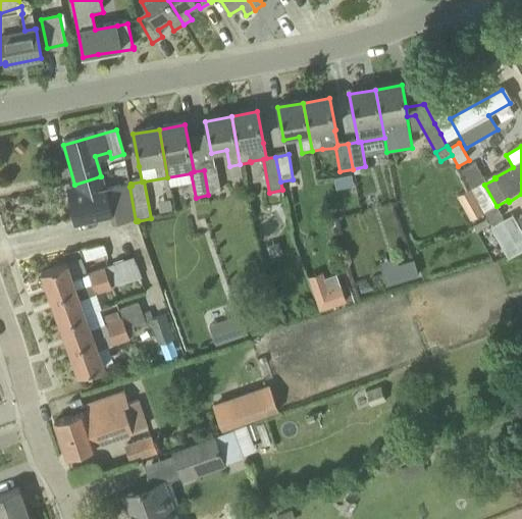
[(468,189),(482,182),(474,165),(460,172),(468,189)]
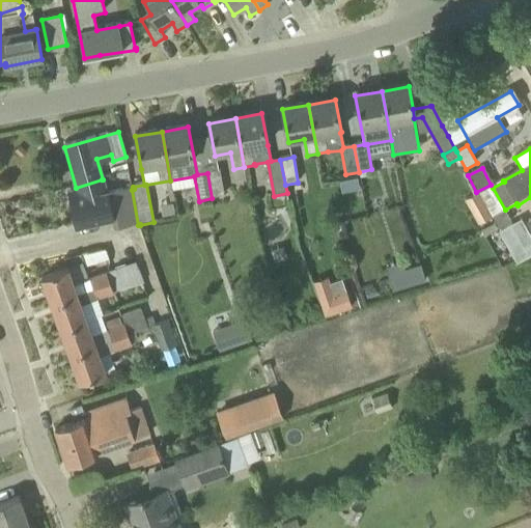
[(212,198),(225,196),(220,170),(207,173),(212,198)]
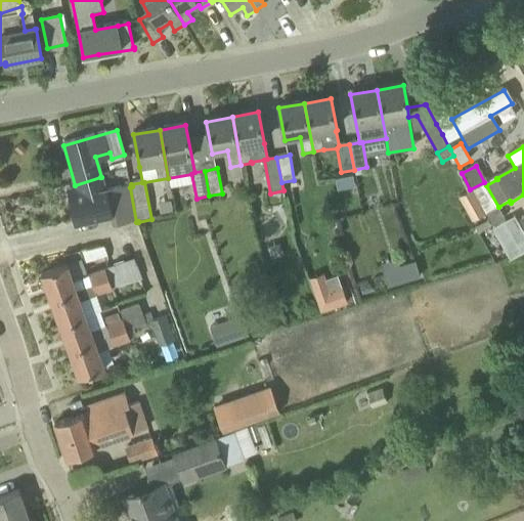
[(104,192),(100,177),(75,185),(76,189),(69,192),(78,224),(111,216),(113,227),(136,222),(130,187),(106,192),(106,191),(104,192)]
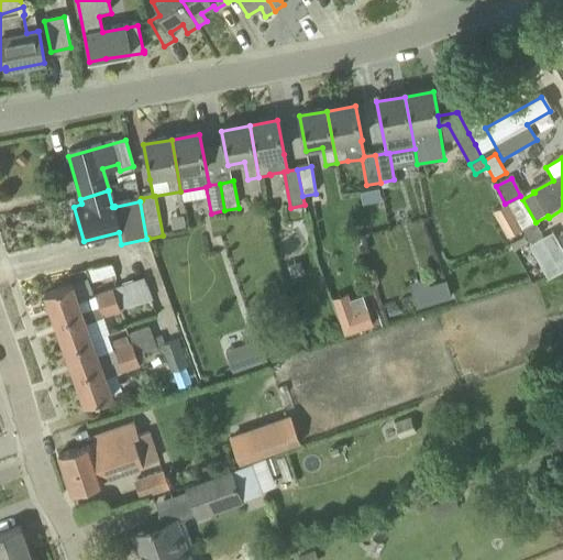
[(494,213),(508,239),(521,231),(508,206),(494,213)]
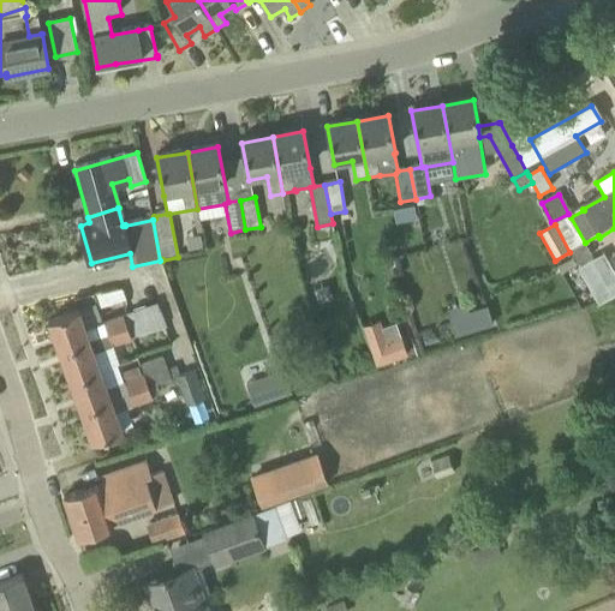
[(572,255),(579,267),(593,258),(586,246),(572,255)]
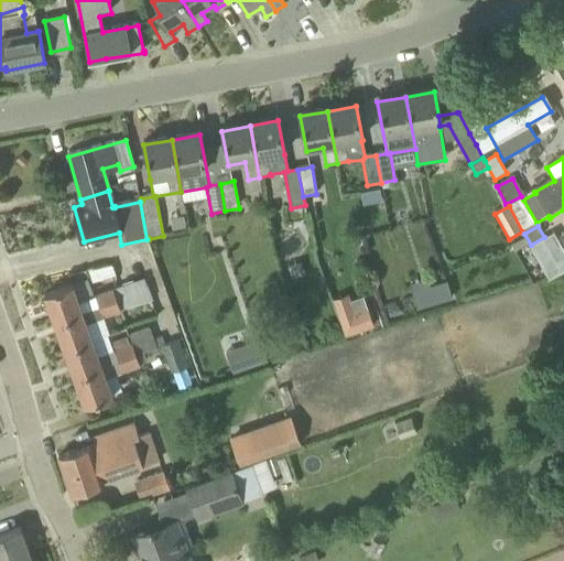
[(563,273),(544,240),(530,248),(549,281),(563,273)]
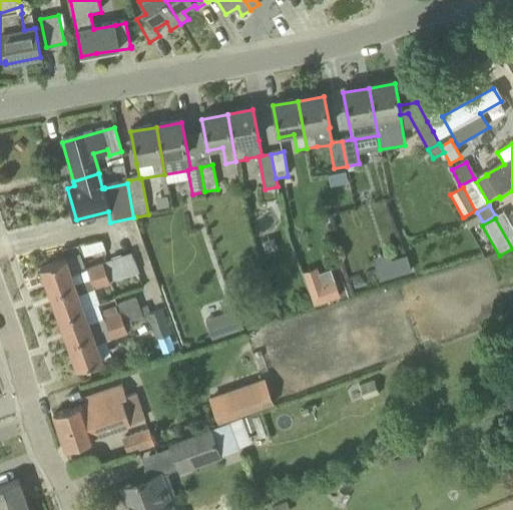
[(79,247),(81,257),(101,251),(98,242),(79,247)]
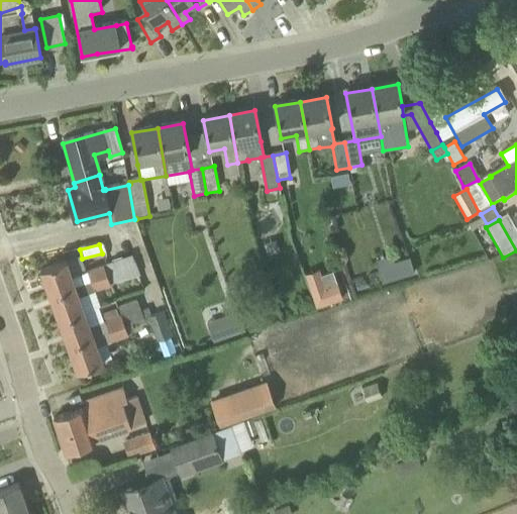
[(49,298),(136,267),(132,255),(88,273),(88,274),(73,279),(67,263),(40,272),(49,298)]
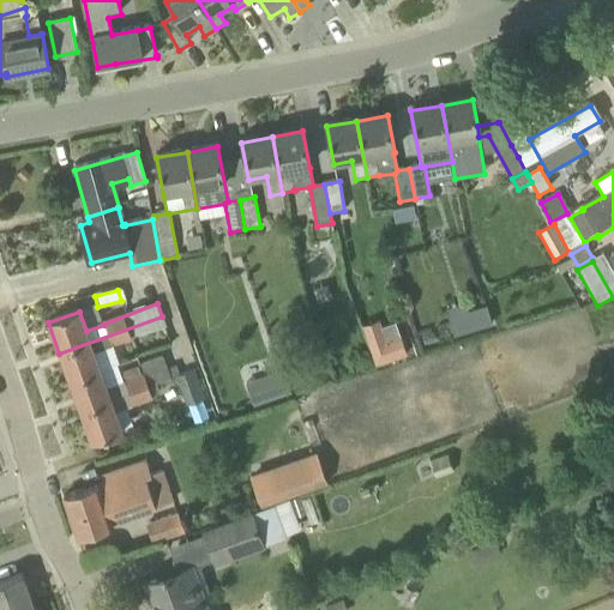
[(461,303),(443,310),(453,339),(471,332),(461,303)]
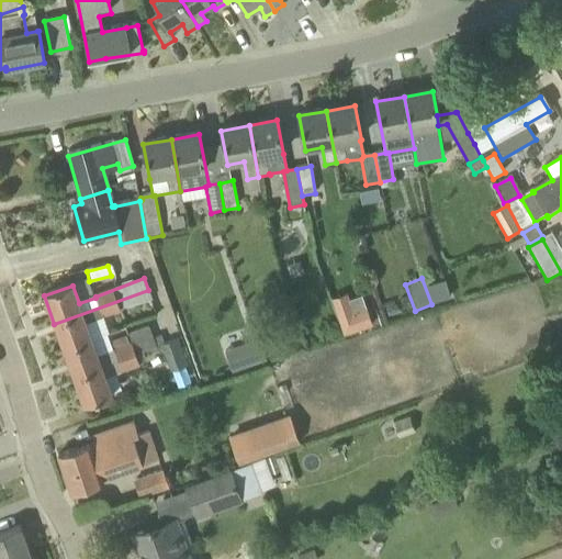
[(104,319),(153,301),(148,290),(54,324),(64,351),(92,341),(87,324),(103,319),(104,319)]
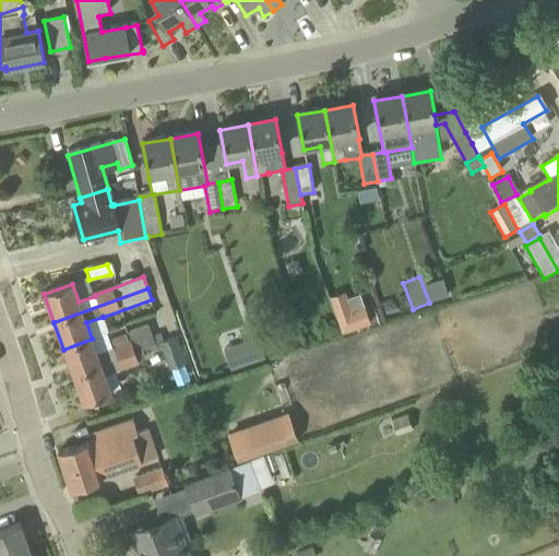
[(423,318),(424,330),(391,335),(395,365),(440,358),(435,317),(423,318)]
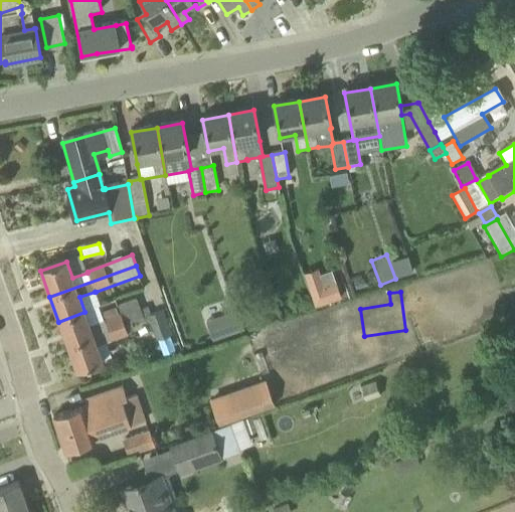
[(67,346),(94,337),(90,327),(84,312),(58,322),(67,346)]
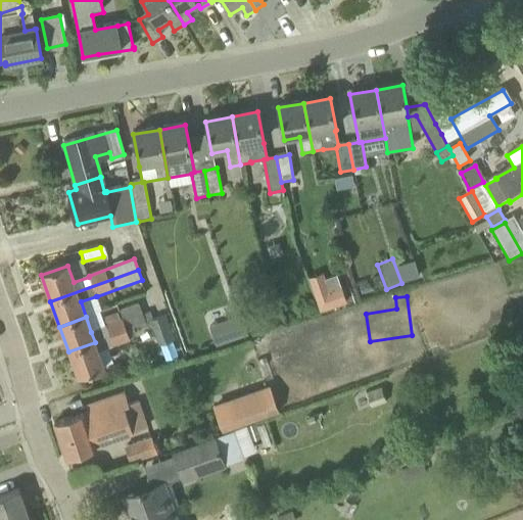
[(233,320),(239,339),(249,336),(242,317),(233,320)]
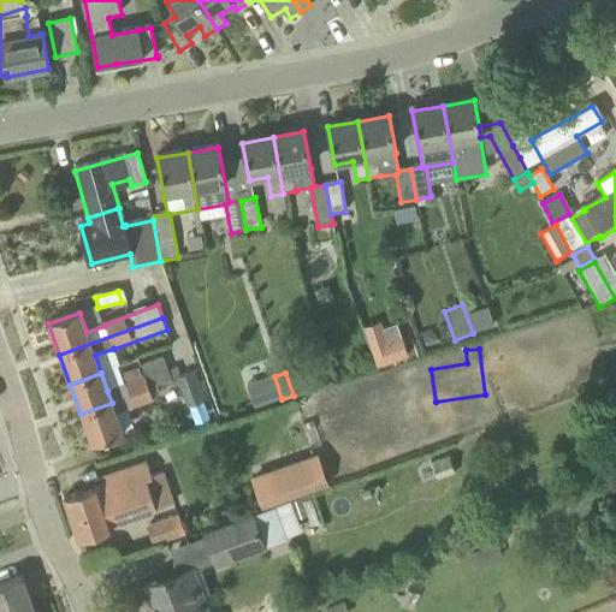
[(203,403),(194,374),(185,376),(176,380),(187,409),(203,403)]
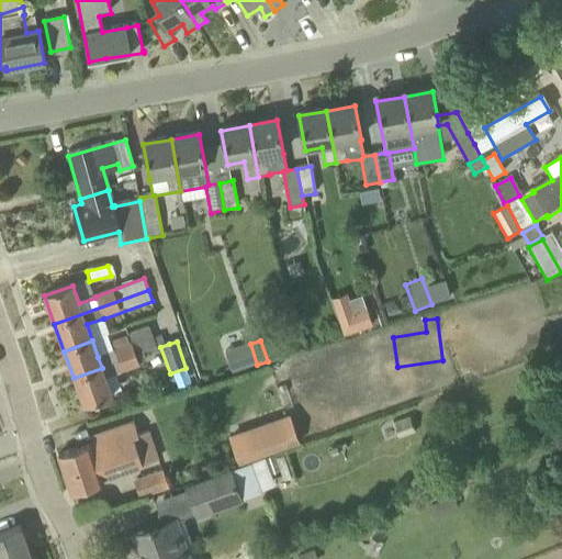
[(119,362),(136,356),(133,345),(115,350),(119,362)]
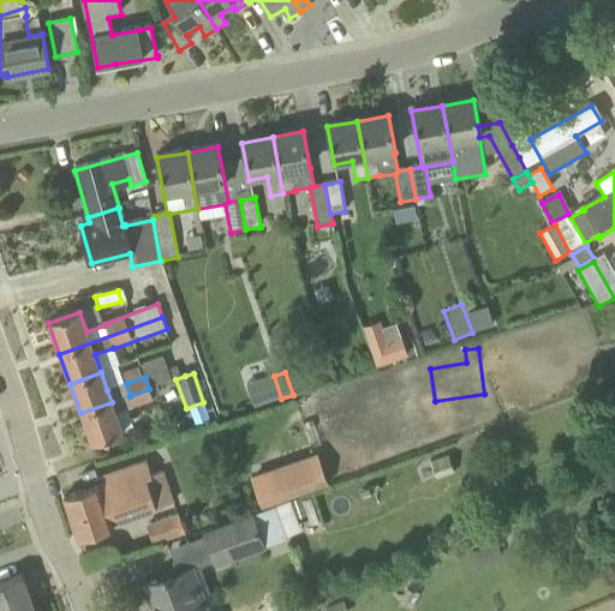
[(153,400),(149,389),(130,396),(135,408),(154,402),(153,400)]
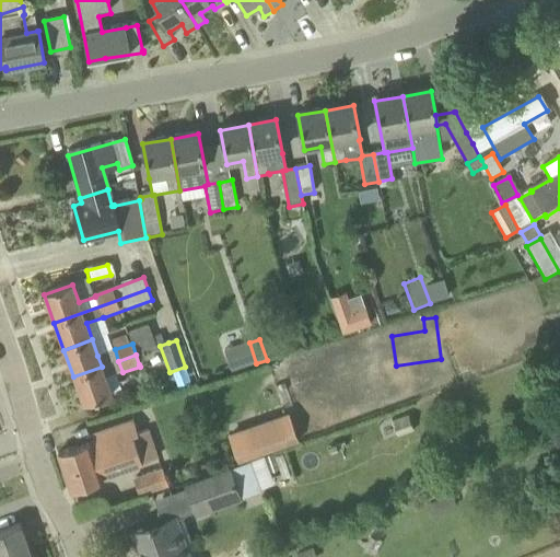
[(112,395),(106,379),(102,367),(73,376),(84,405),(112,395)]
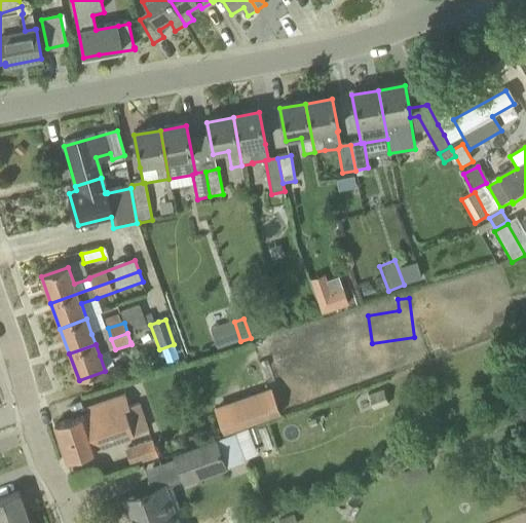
[(224,437),(282,416),(271,388),(215,409),(224,437)]
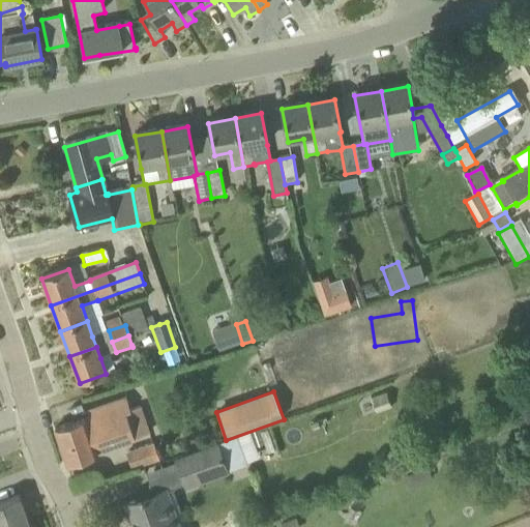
[(55,431),(67,466),(133,444),(131,441),(151,434),(143,410),(130,414),(126,401),(85,414),(87,419),(55,431)]
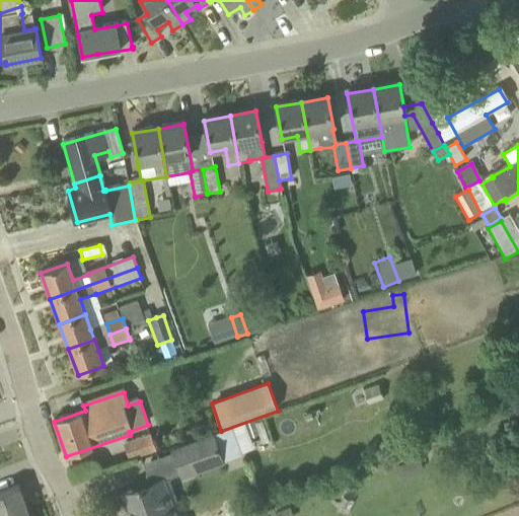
[(214,435),(171,450),(182,481),(224,465),(214,435)]
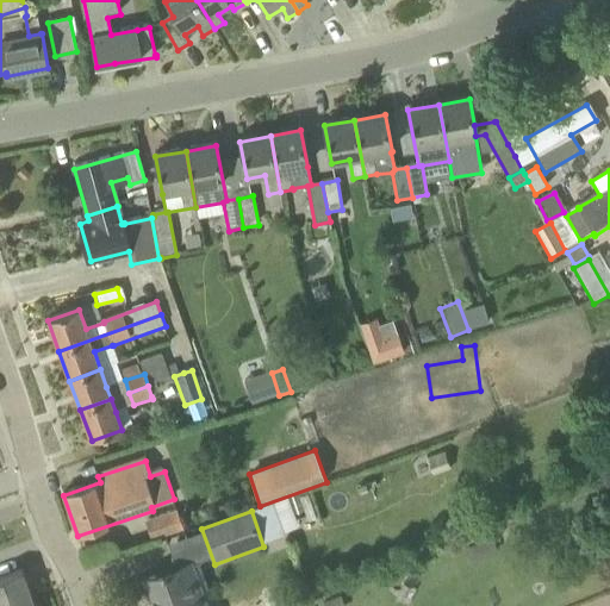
[(154,542),(185,531),(178,512),(147,523),(154,542)]
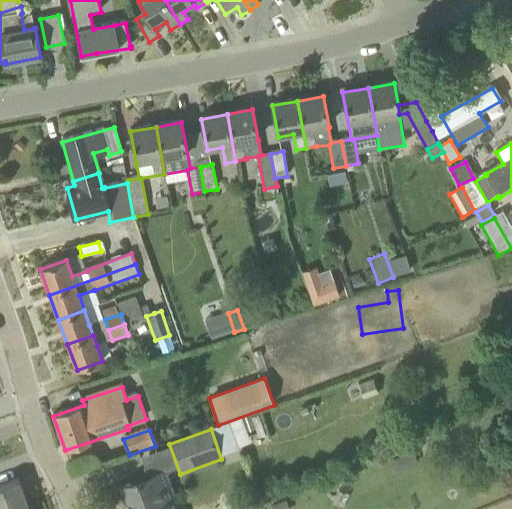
[(174,508),(162,473),(122,488),(129,508),(174,508)]
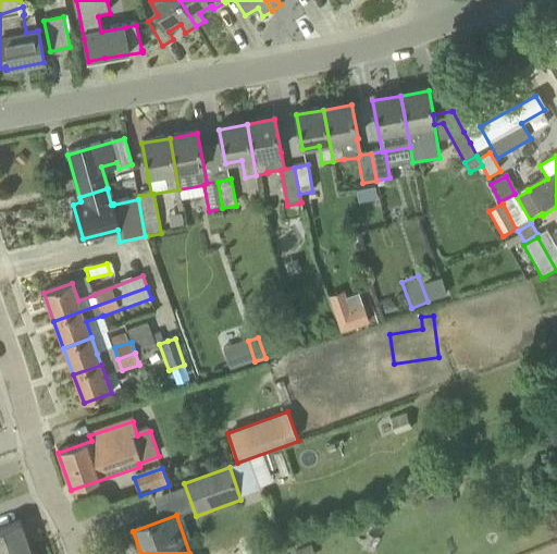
[(0,530),(0,553),(17,553),(29,550),(20,522),(0,530)]
